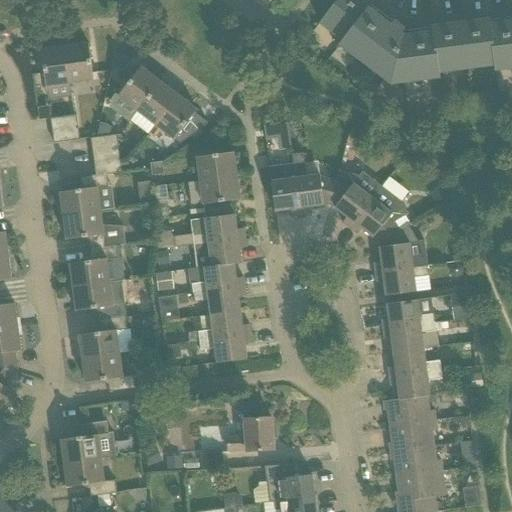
[(337,0),(320,23),(342,40),(369,9),(372,5),(364,0),(337,0)]
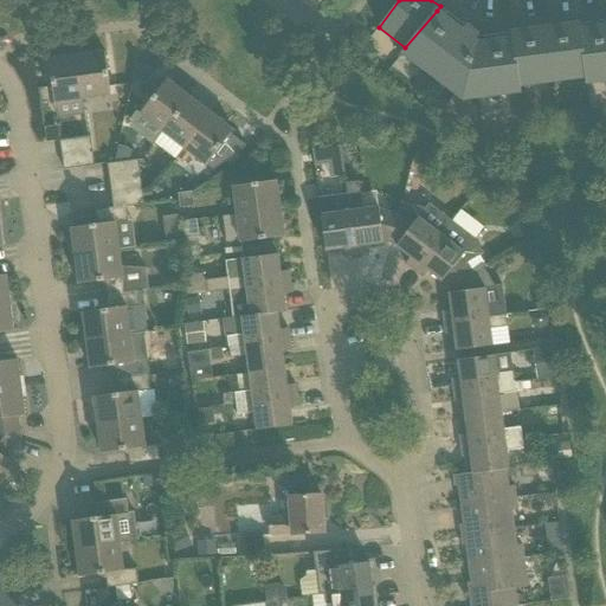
[(462,31),(437,11),(405,47),(401,52),(463,100),(522,92),(521,86),(553,82),(546,28),(511,33),(513,39),(478,43),(475,40),(478,36),(466,26),(462,31)]
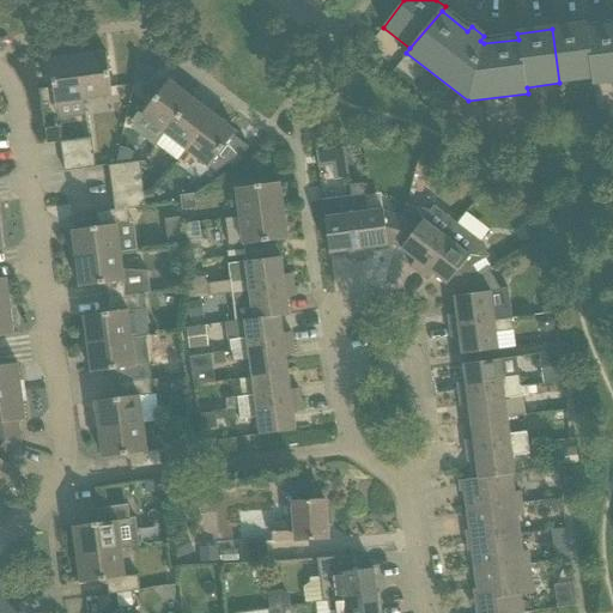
[(587,24),(552,29),(559,83),(593,79),(593,85),(612,82),(612,26),(588,30),(587,24)]
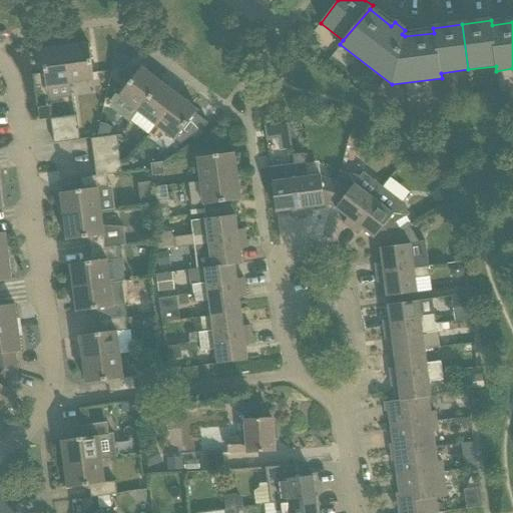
[(301,48),(313,57),(322,45),(310,37),(301,48)]
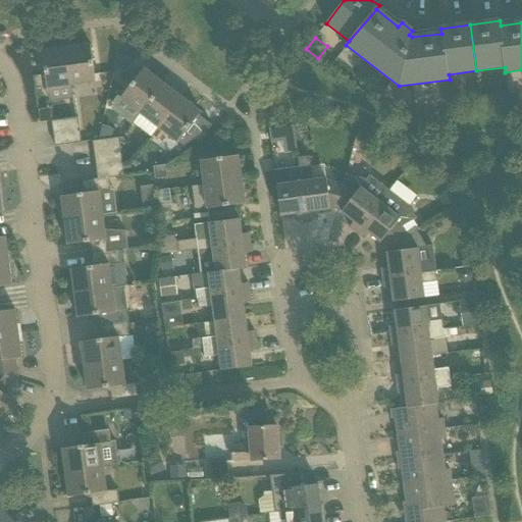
[(66,48),(71,86),(95,83),(91,45),(66,48)]
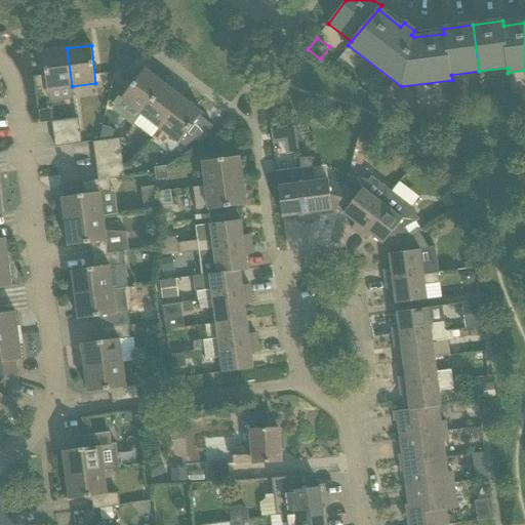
[(42,51),(47,89),(72,86),(67,48),(42,51)]
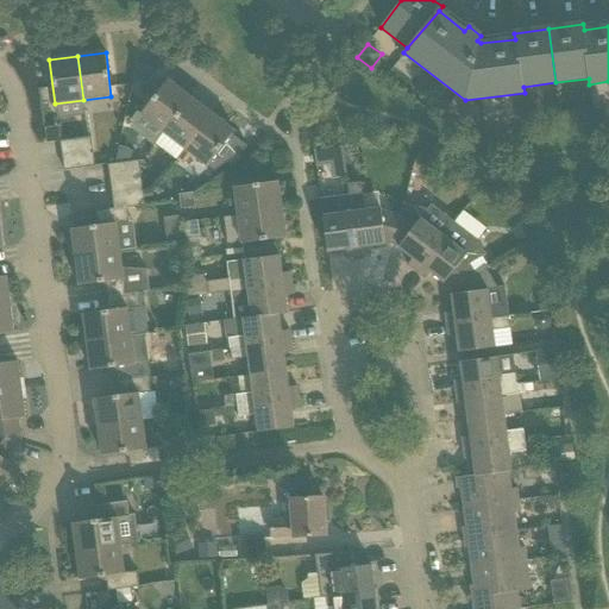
[(156,73),(136,63),(132,81),(148,83),(148,82),(151,77),(156,73)]
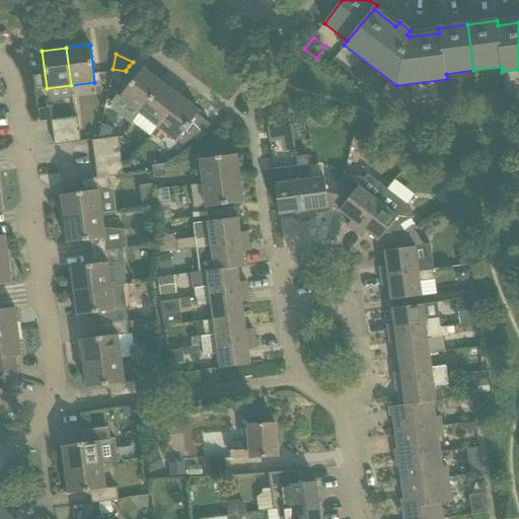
[(162,83),(143,69),(120,98),(139,113),(162,83)]
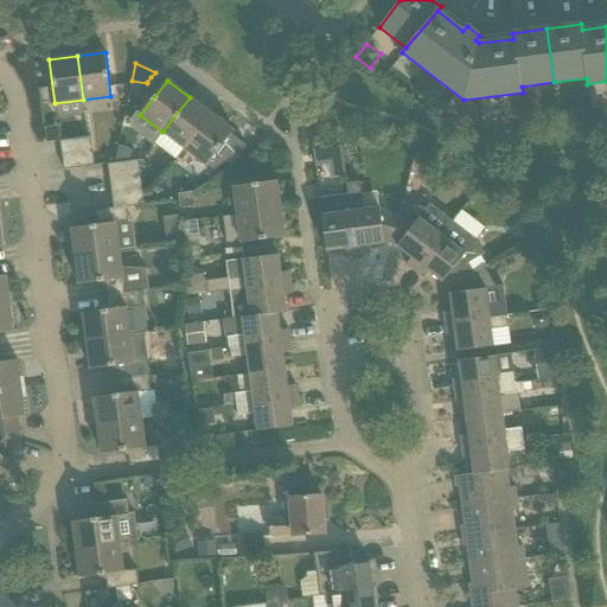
[(428,107),(426,110),(439,120),(441,116),(449,104),(438,96),(428,107)]
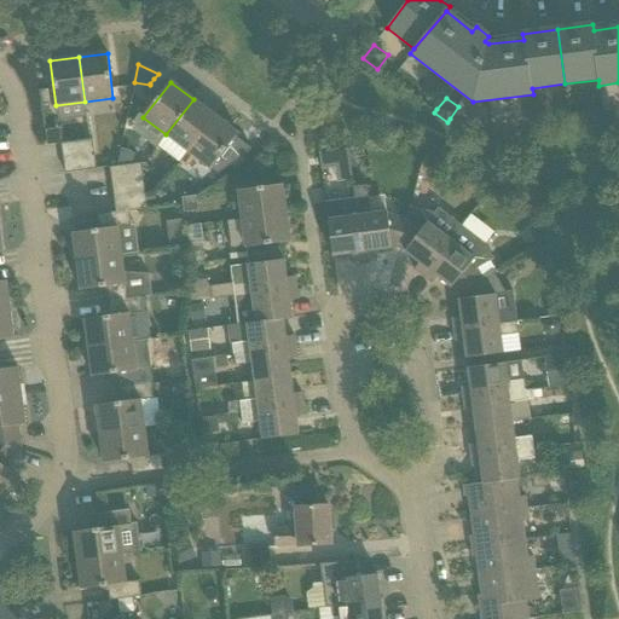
[(194,99),(166,134),(187,151),(214,115),(194,99)]
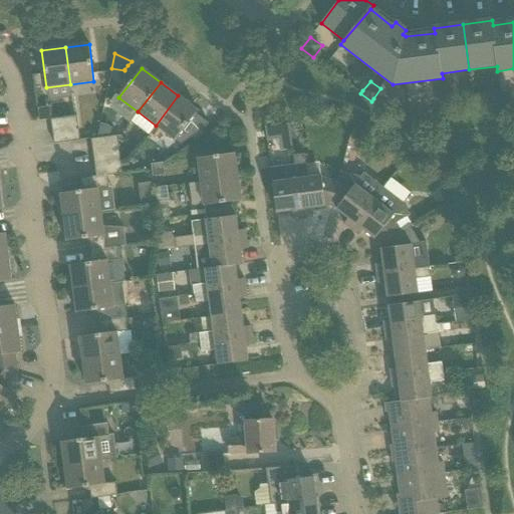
[(447,93),(448,104),(458,104),(458,103),(458,97),(453,93),(447,93)]
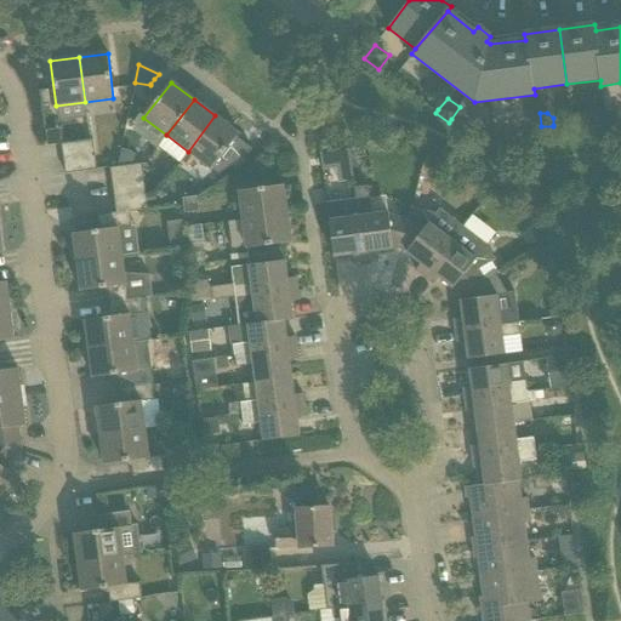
[(211,169),(239,134),(215,115),(188,152),(211,169)]
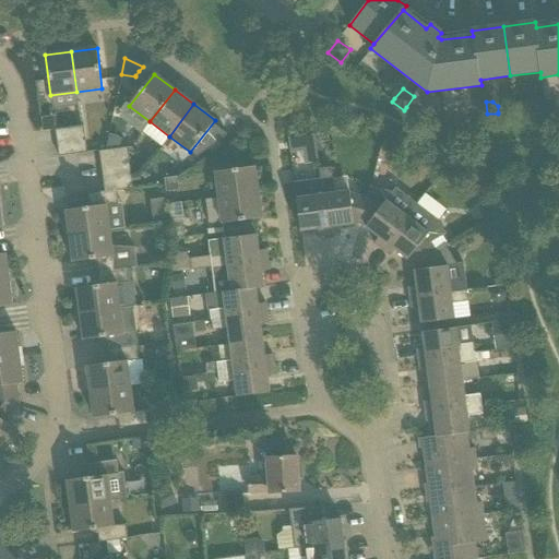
[(57,143),(85,140),(84,126),(56,130),(57,143)]
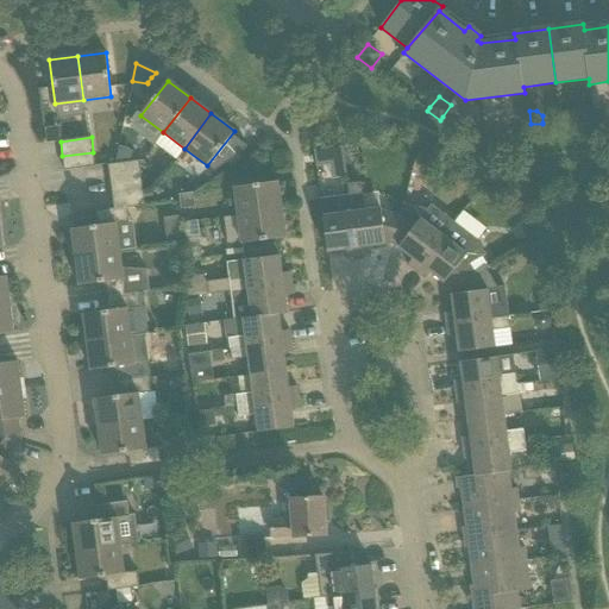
[(330,165),(345,163),(343,146),(314,150),(316,168),(330,165)]
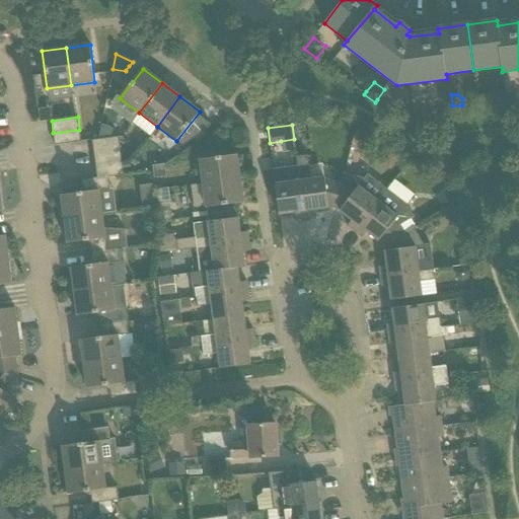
[(55,145),(81,142),(79,130),(53,133),(55,145)]
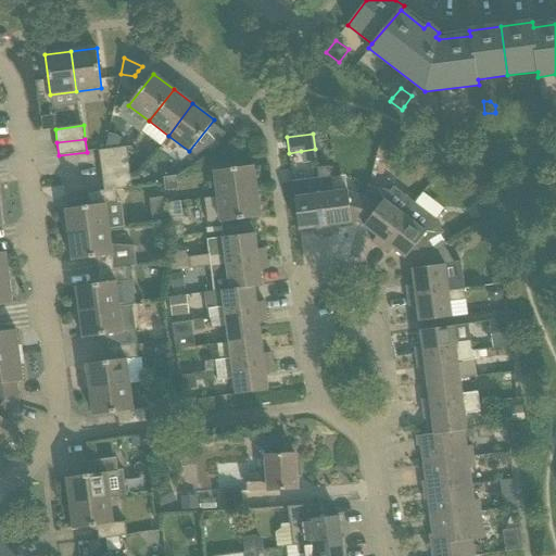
[(101,165),(129,161),(127,147),(99,151),(101,165)]
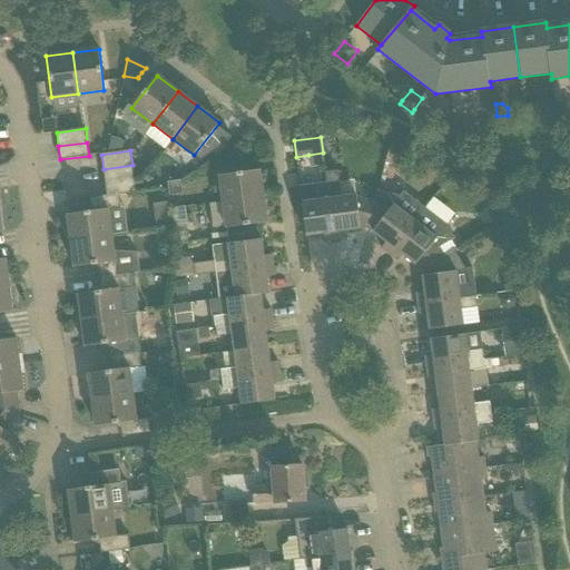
[(134,178),(133,165),(104,169),(105,183),(134,178)]
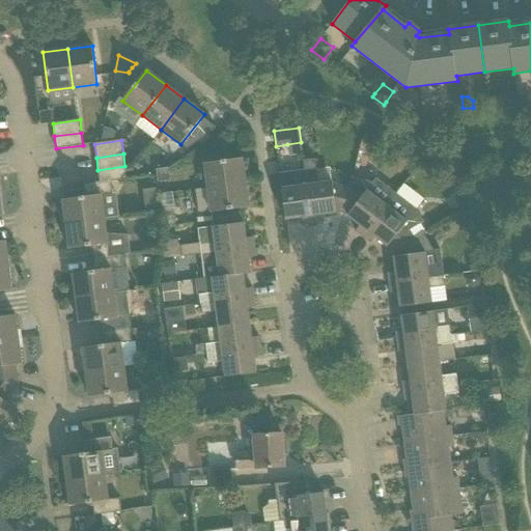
[(207,188),(246,184),(243,159),(204,163),(207,188)]
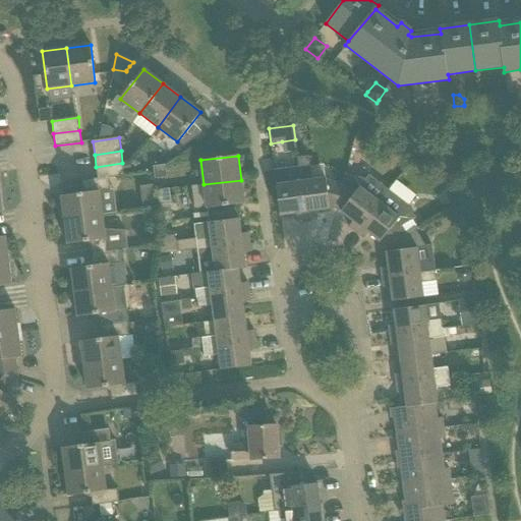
[(326,179),(325,179),(324,166),(310,168),(308,157),(297,158),(306,220),(315,219),(314,211),(330,209),(330,208),(336,209),(342,185),(345,177),(341,185),(326,181),(326,179)]
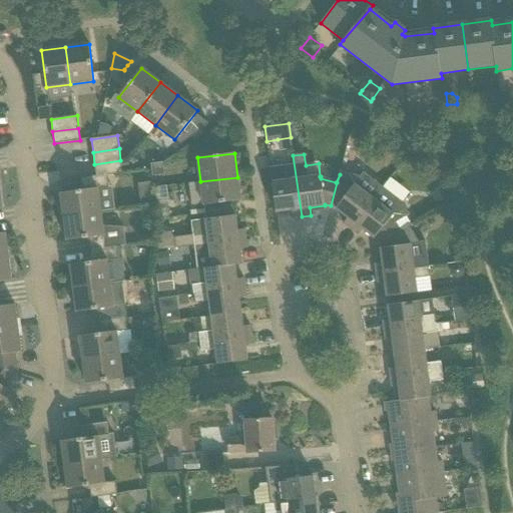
[(302,216),(293,155),(294,164),(271,168),(273,183),(272,183),(276,212),(291,210),(292,217),(302,216)]
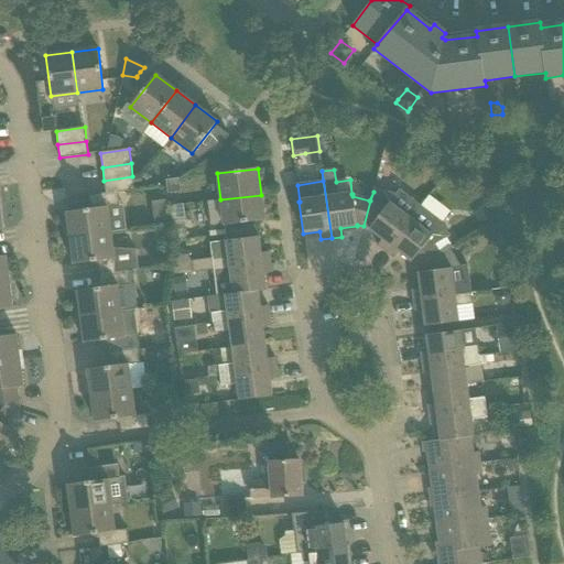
[(106,194),(117,193),(134,191),(132,176),(104,181),(106,194)]
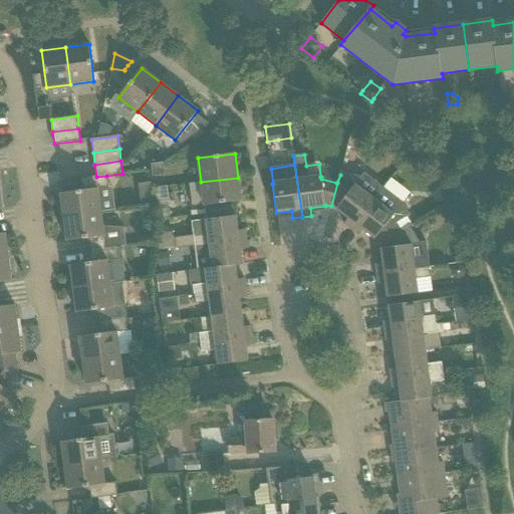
[(153,176),(165,175),(164,163),(152,164),(153,176)]
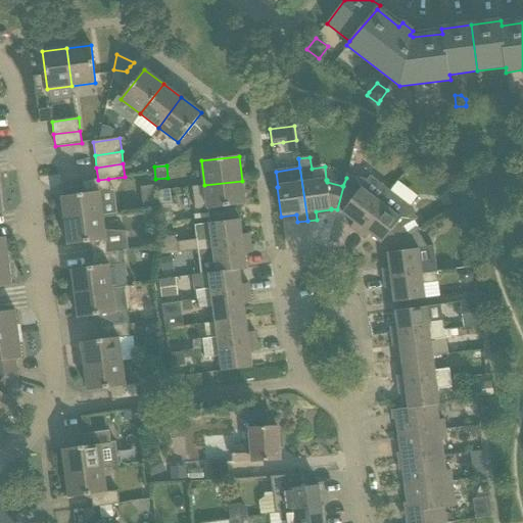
[(381,204),(390,191),(370,176),(367,181),(347,175),(346,178),(343,186),(337,209),(343,211),(342,212),(354,222),(350,228),(359,234),(381,204)]
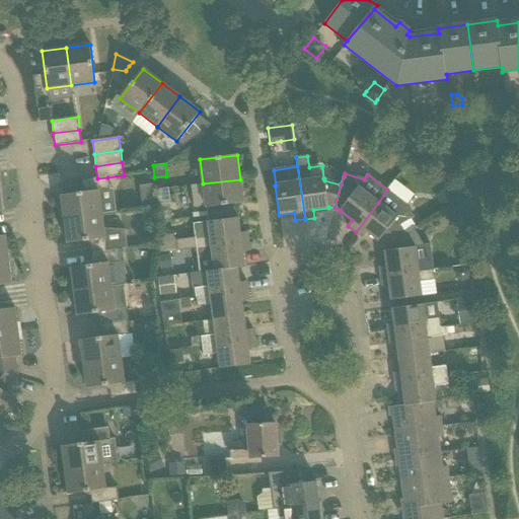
[(62,196),(65,219),(101,215),(98,192),(109,190),(107,177),(97,178),(82,180),(83,193),(62,196)]
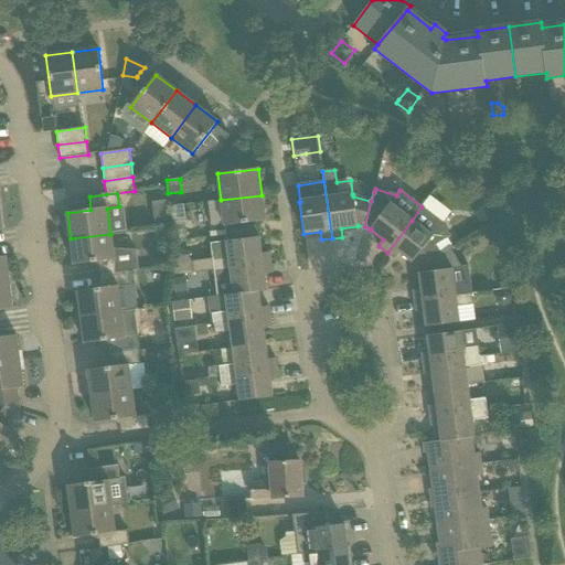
[(224,225),(265,221),(262,195),(221,200),(208,202),(211,227),(224,225)]
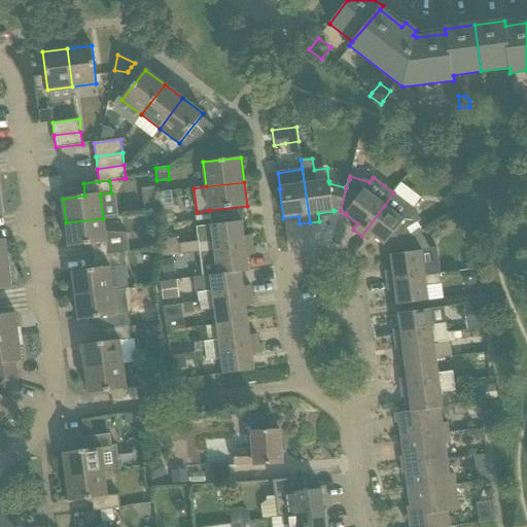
[(401,182),(395,191),(414,205),(420,196),(401,182)]
